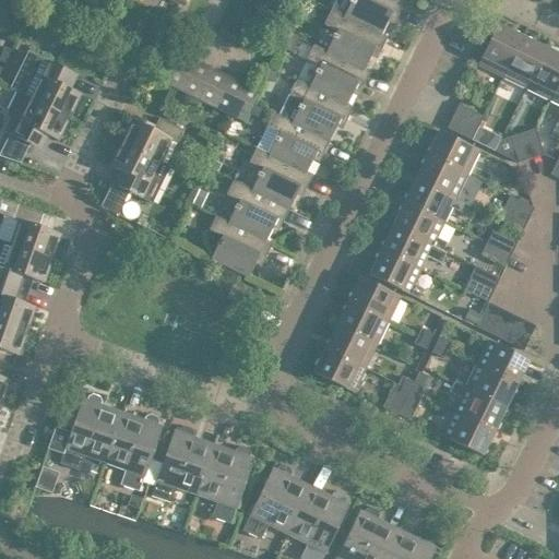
[(304,0),(301,6),(310,11),(314,3),(307,0),(304,0)]
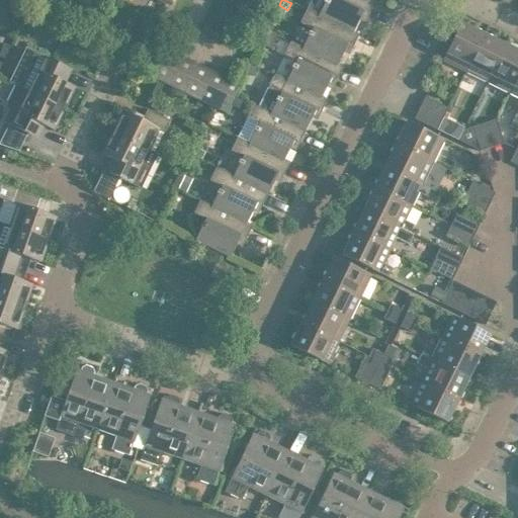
[(373,1),(371,0),(309,0),(306,7),(317,13),(352,30),(361,11),(367,13),(373,1)]
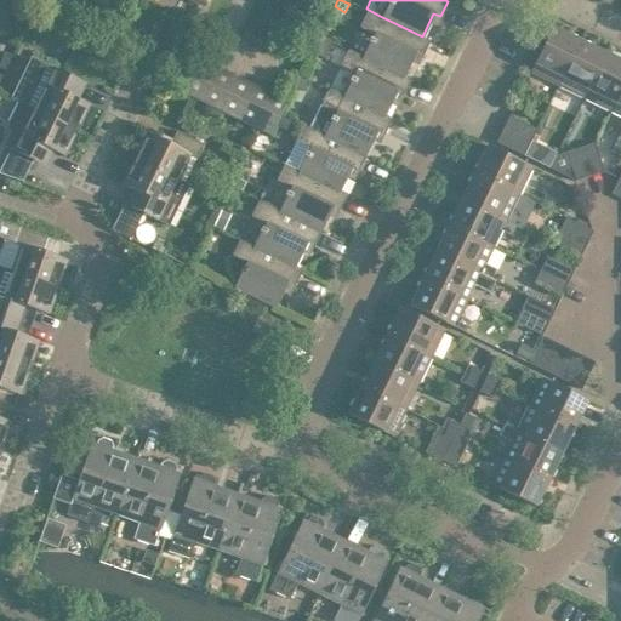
[(428,39),(422,36),(380,16),(366,9),(358,24),(372,32),(362,55),(403,75),(415,52),(421,56),(428,39)]
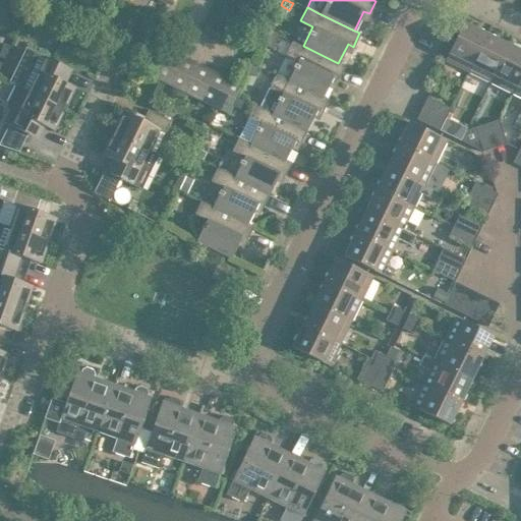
[(467,69),(484,33),(462,21),(444,58),(467,69)]
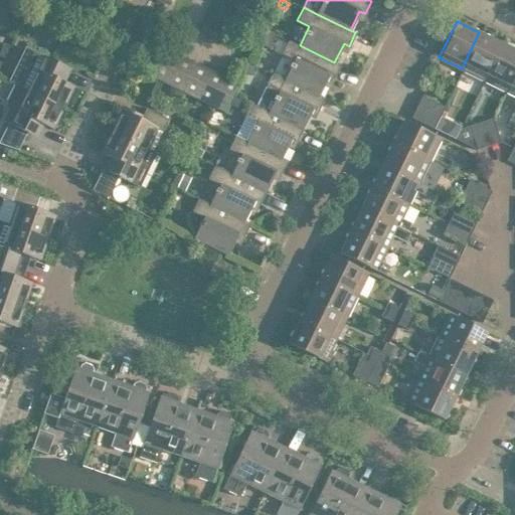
[(47,27),(37,22),(33,30),(43,35),(47,27)]
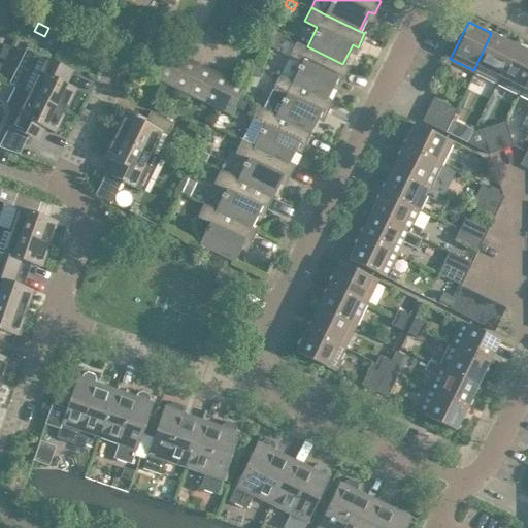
[(269,31),(263,43),(273,47),(279,35),(269,31)]
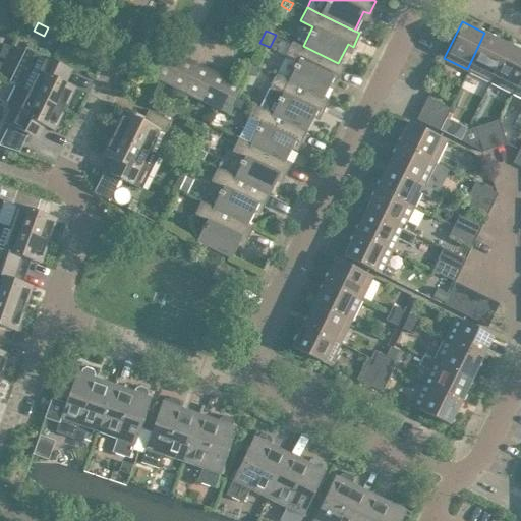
[(467,69),(488,80),(507,44),(484,33),(467,69)]
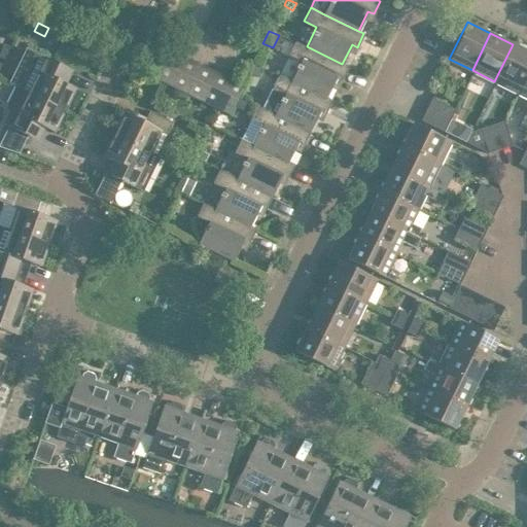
[(347,67),(294,41),(287,55),(300,60),(290,80),(325,98),(336,77),(341,80),(347,67)]
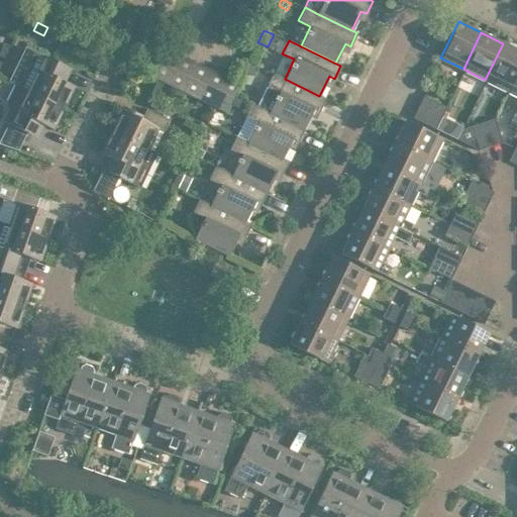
[(485,80),(507,90),(516,69),(516,49),(503,43),(485,80)]
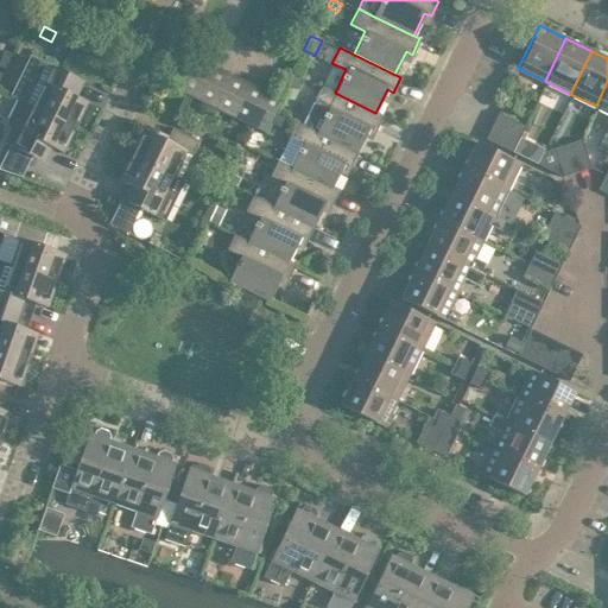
[(178,92),(265,132),(270,120),(274,112),(279,100),(194,59),(178,92)]
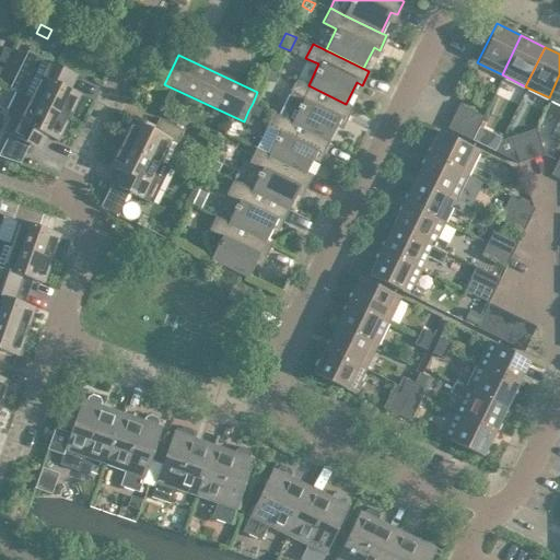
[(16,71),(9,86),(15,90),(67,115),(71,104),(73,105),(80,93),(68,86),(73,76),(65,70),(46,62),(39,76),(37,81),(16,71)]
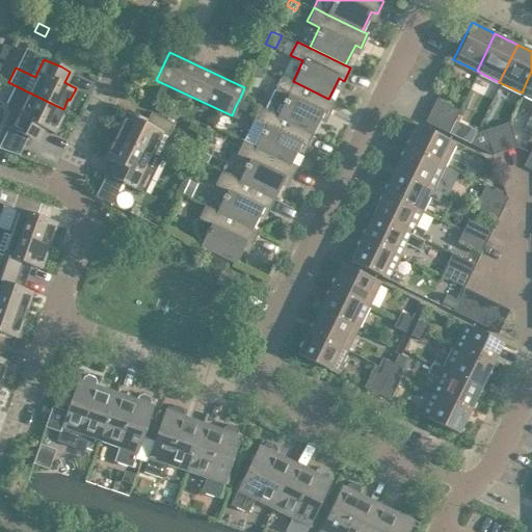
[(260,76),(264,68),(256,63),(251,72),(260,76)]
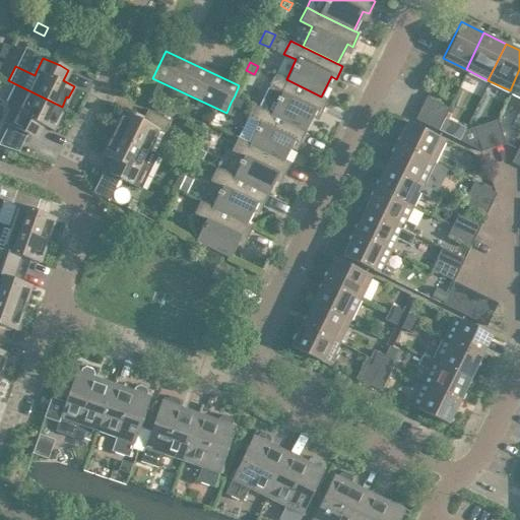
[(519,69),(510,90),(519,95),(519,105),(519,107),(519,69)]
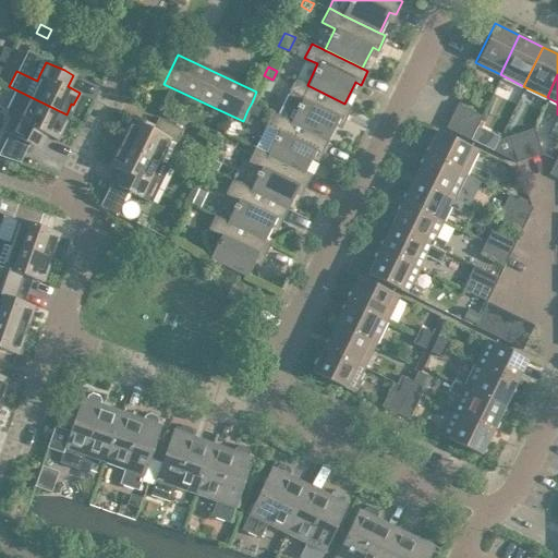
[(294,79),(277,113),(327,140),(338,118),(343,120),(351,107),(344,104),(307,85),(294,79)]
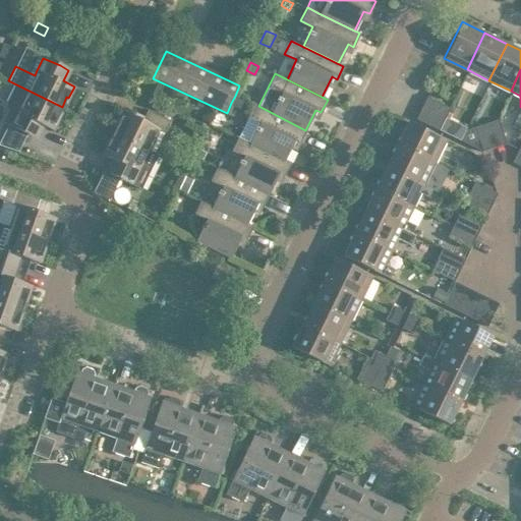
[(7,121),(0,135),(0,145),(17,151),(27,130),(37,135),(42,124),(53,129),(59,118),(57,117),(62,107),(14,83),(6,101),(5,104),(6,107),(9,110),(5,119),(7,121)]
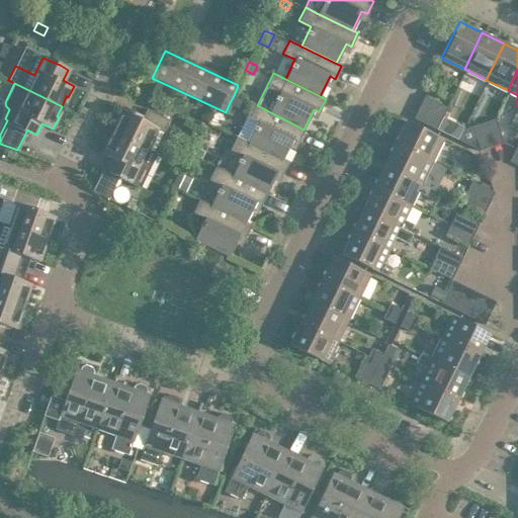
[(234,95),(230,102),(238,106),(241,99),(234,95)]
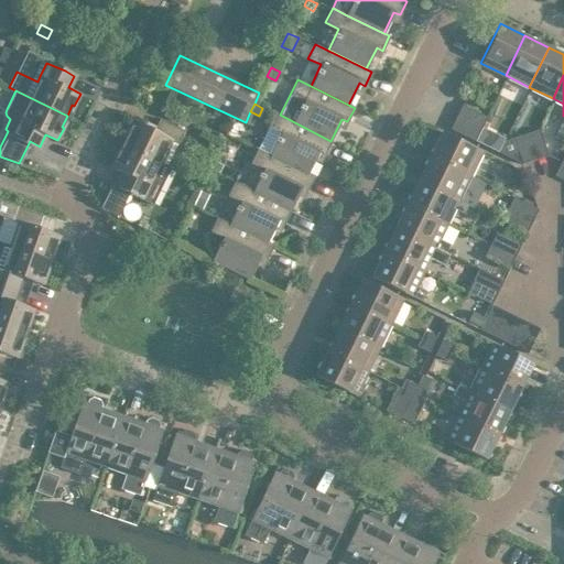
[(462,104),(455,116),(480,128),(486,116),(462,104)]
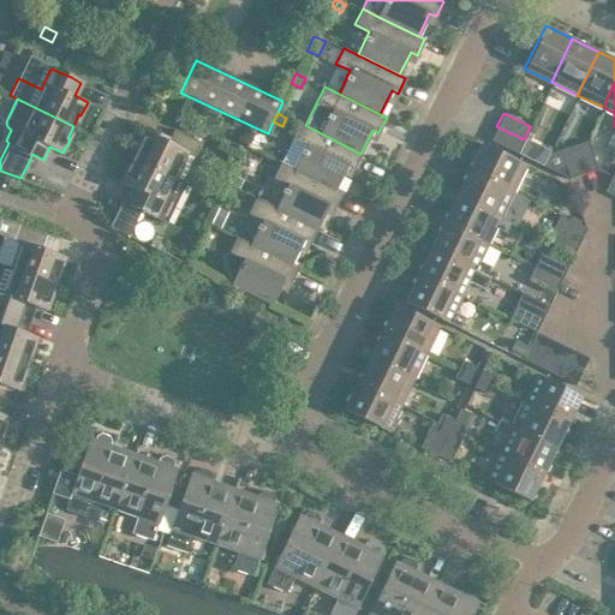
[(360,154),(299,123),(291,138),(305,144),(294,168),(335,189),(347,165),(353,168),(360,154)]
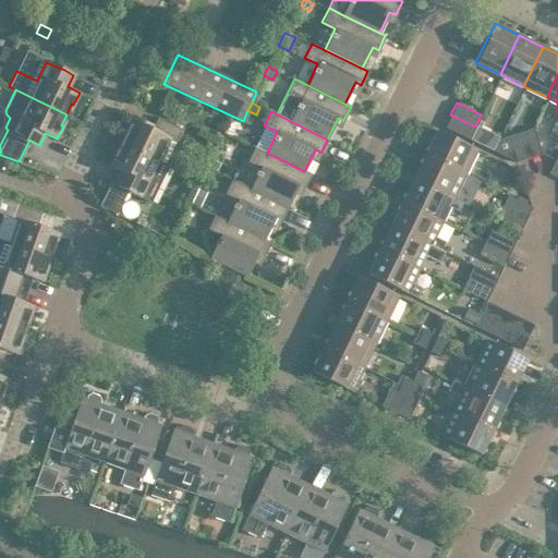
[(445,126),(470,138),(475,126),(450,114),(445,126)]
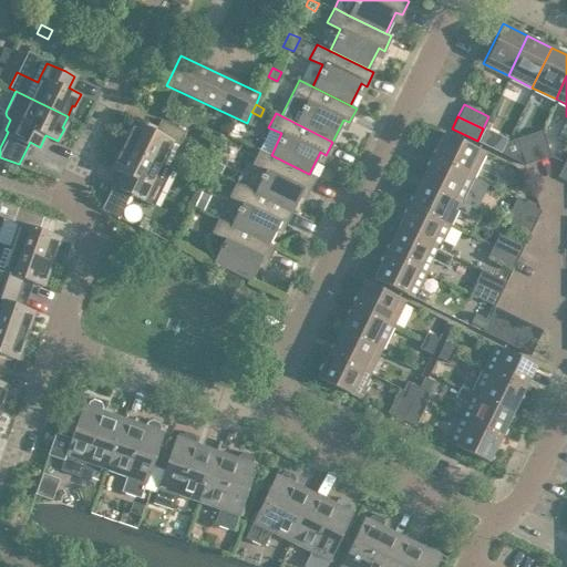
[(129,133),(123,143),(161,162),(172,140),(178,143),(185,130),(160,117),(154,130),(132,119),(125,132),(129,133)]
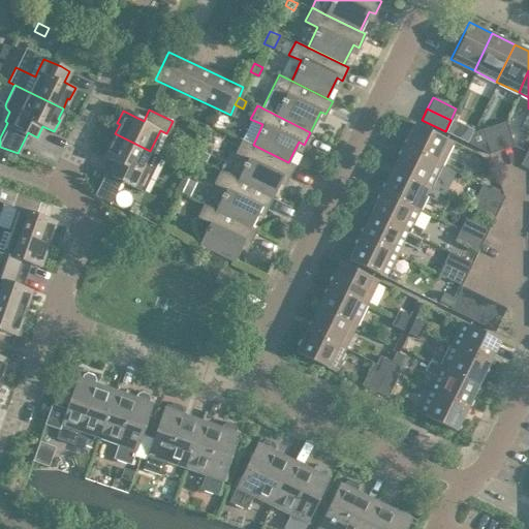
[(501,149),(514,145),(505,120),(493,124),(501,149)]
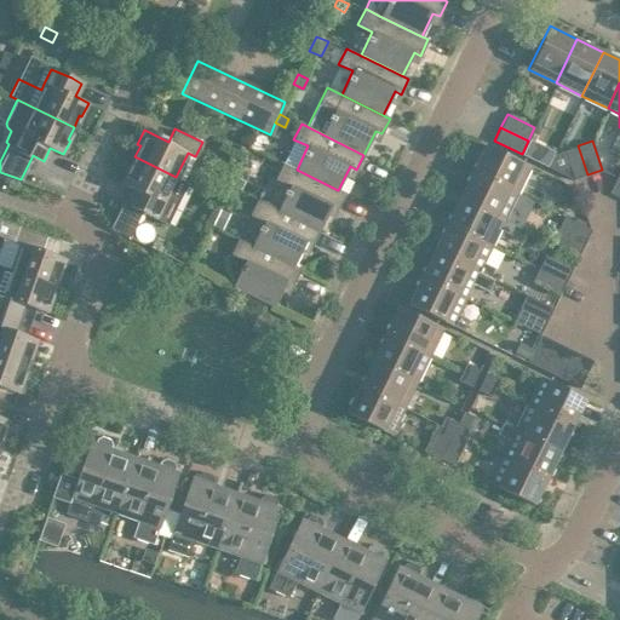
[(471,171),(516,193),(529,166),(484,144),(471,171)]
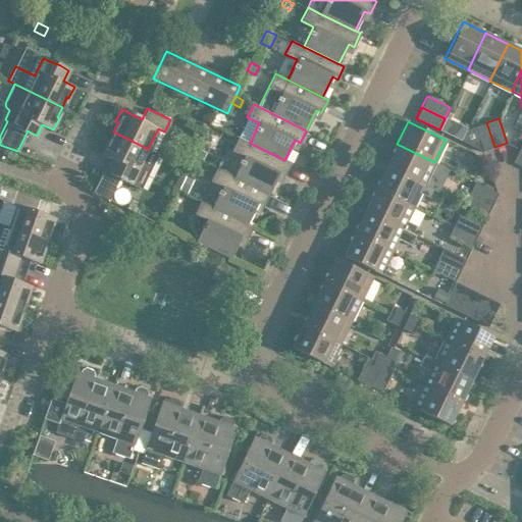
[(494,147),(486,122),(475,126),(466,129),(461,140),(482,151),(494,147)]
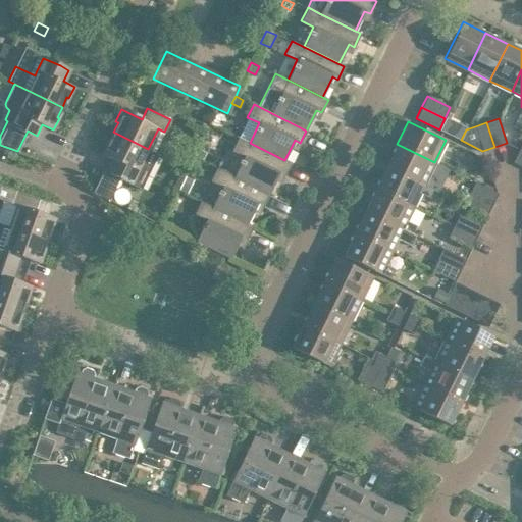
[(158,154),(148,149),(113,132),(108,142),(106,141),(100,153),(112,158),(106,170),(141,188),(158,154)]
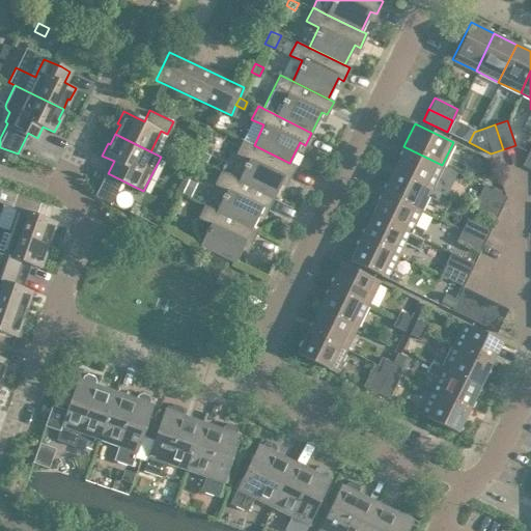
[(254,145),(242,139),(235,152),(247,159),(238,178),(274,197),(283,176),(288,178),(296,166),(289,163),(254,145)]
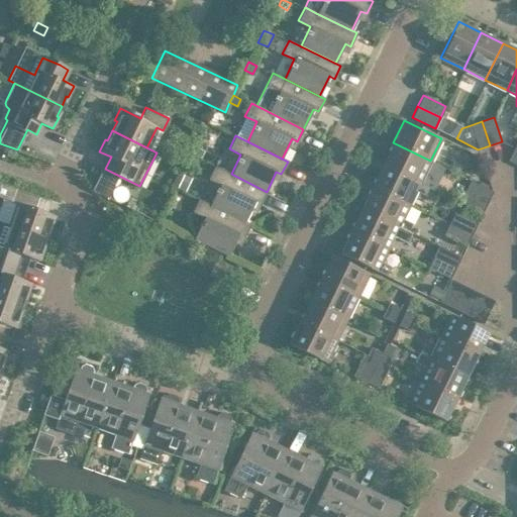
[(516,139),(508,160),(516,164),(516,139)]
